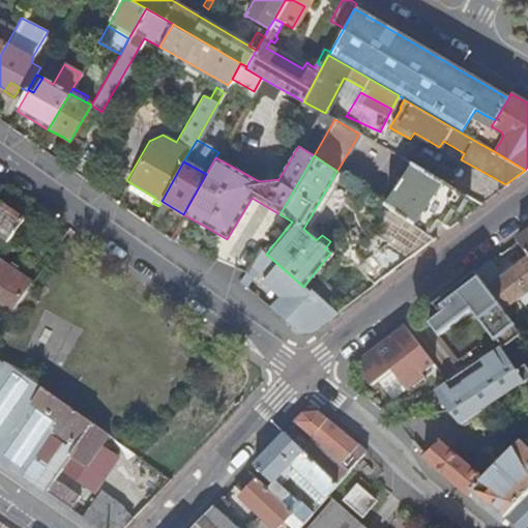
[(384,203),(429,233),(437,218),(443,223),(451,209),(457,212),(466,197),(411,164),(384,203)]
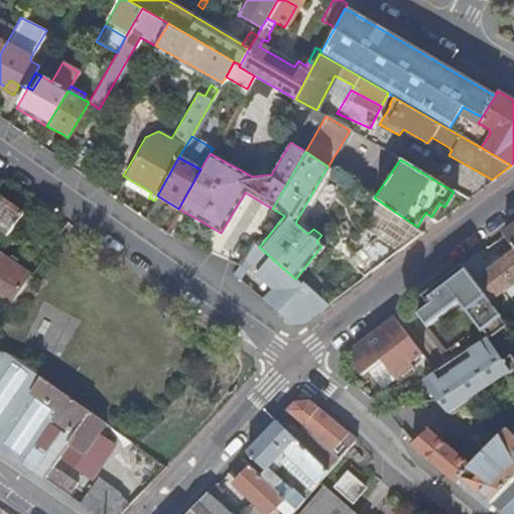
[(23,213),(0,197),(0,227),(9,234),(23,213)]
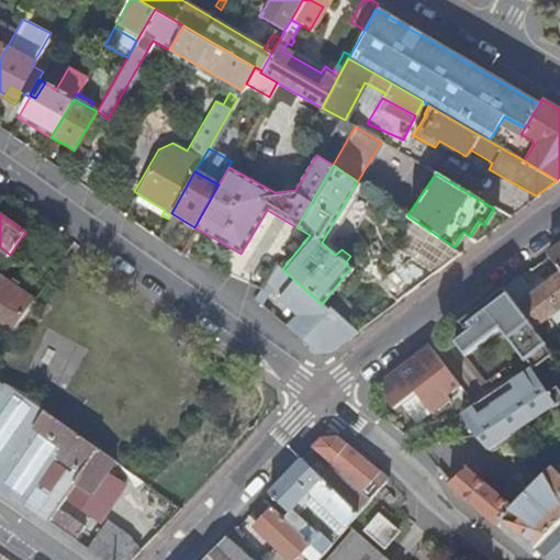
[(559,244),(548,253),(559,269),(559,244)]
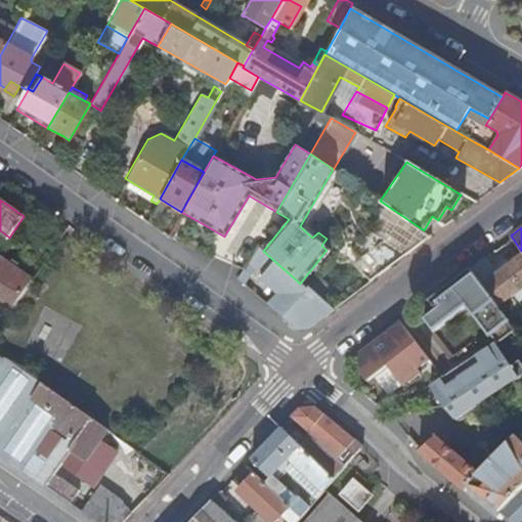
[(9,237),(0,230),(0,243),(4,246),(9,237)]
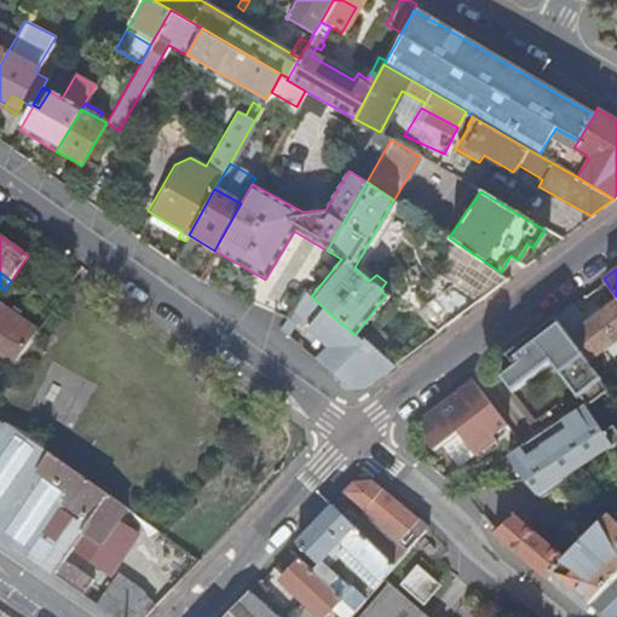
[(300,315),(311,323),(323,307),(311,297),(304,290),(293,310),(300,315)]
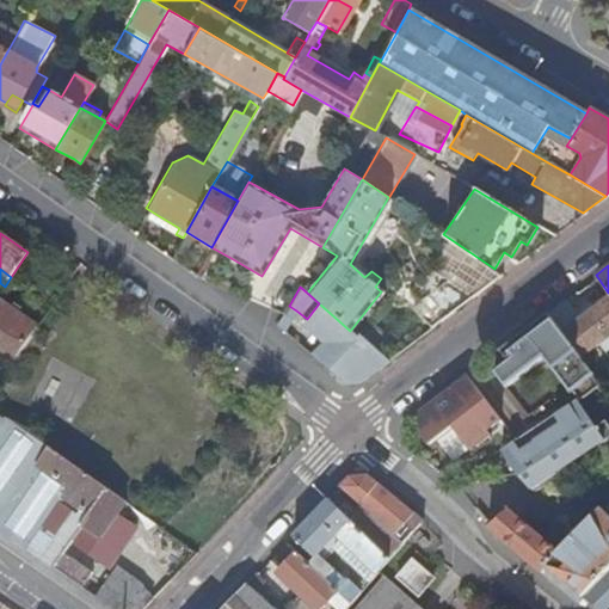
[(565,299),(548,311),(563,330),(580,355),(608,332),(608,294),(592,307),(579,318),(574,312),(565,299)]
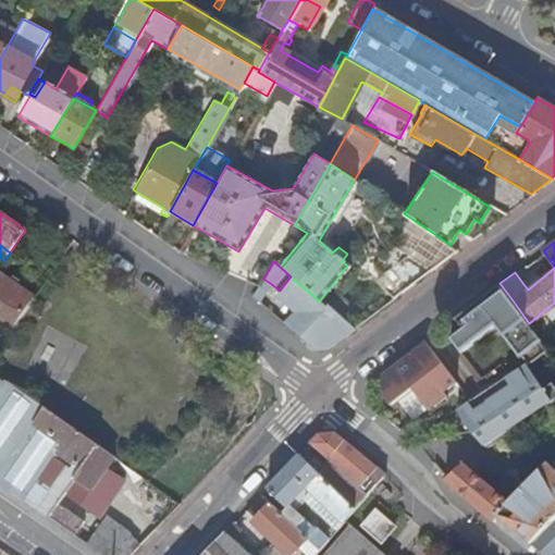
[(0,323),(9,330),(33,296),(0,272),(0,323)]
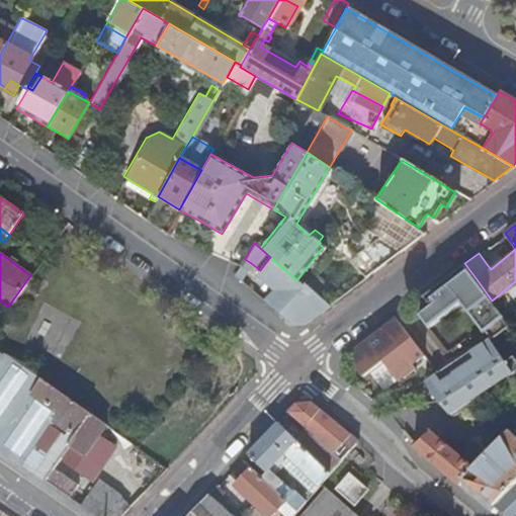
[(498,256),(487,264),(491,269),(502,260),(498,256)]
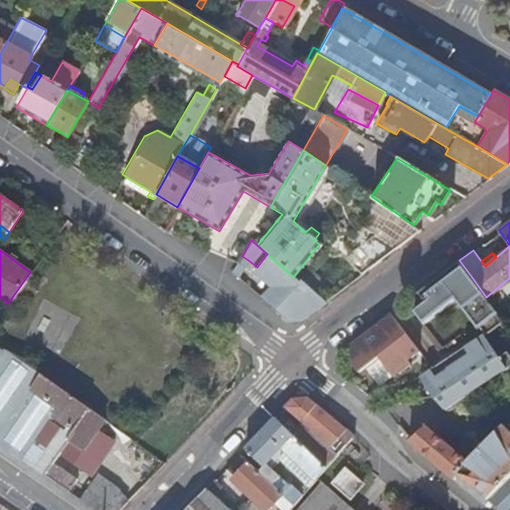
[(298,321),(323,302),(299,281),(296,284),(290,280),(293,277),(267,254),(257,267),(253,271),(270,286),(261,298),(288,321),(298,321)]
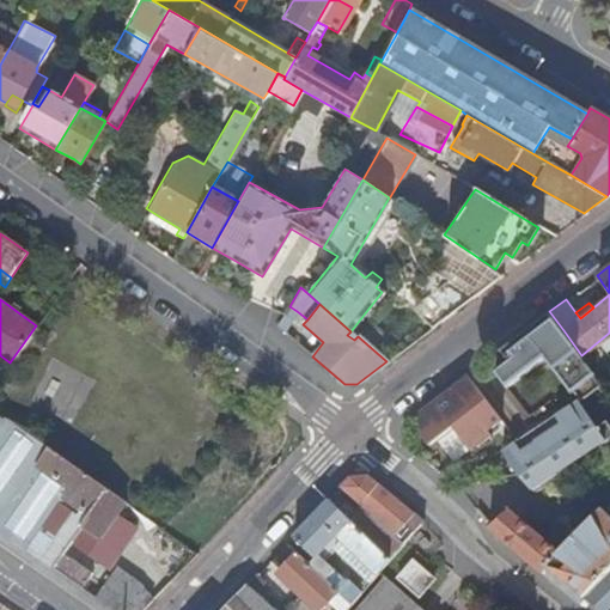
[(276,327),(284,333),(297,311),(290,306),(284,316),(282,316),(276,327)]
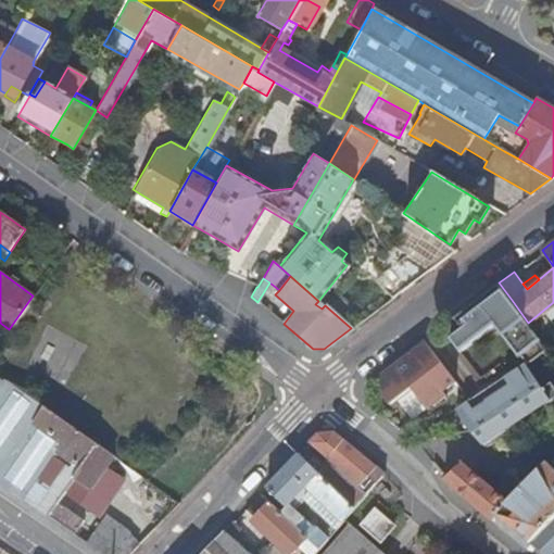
[(541,338),(528,323),(512,300),(499,282),(453,316),(462,328),(450,336),(452,338),(461,350),(494,323),(518,355),(520,354),(541,338)]
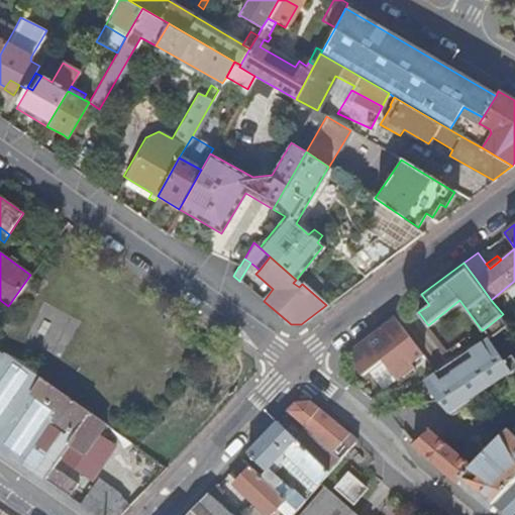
[(354,268),(350,273),(355,277),(359,272),(354,268)]
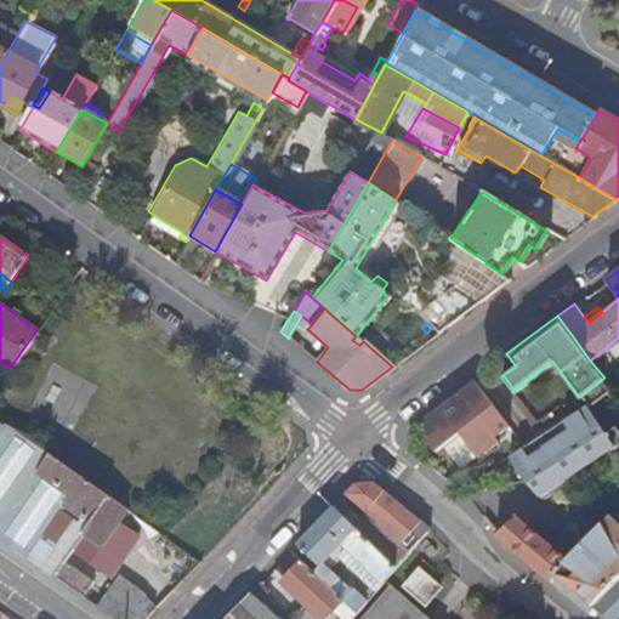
[(612,387),(605,378),(581,396),(589,405),(612,387)]
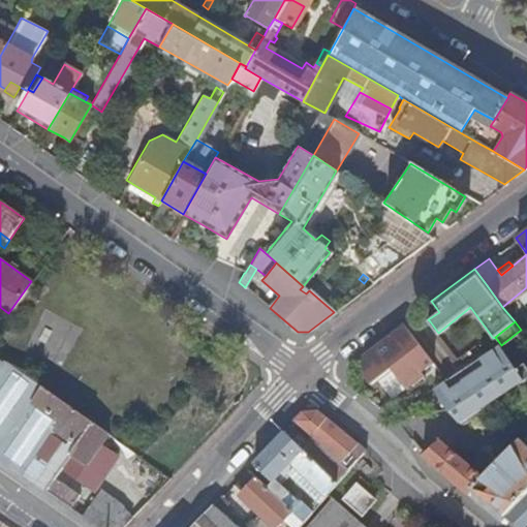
[(405,389),(423,375),(420,371),(431,363),(397,327),(357,357),(355,373),(370,383),(390,368),(405,389)]
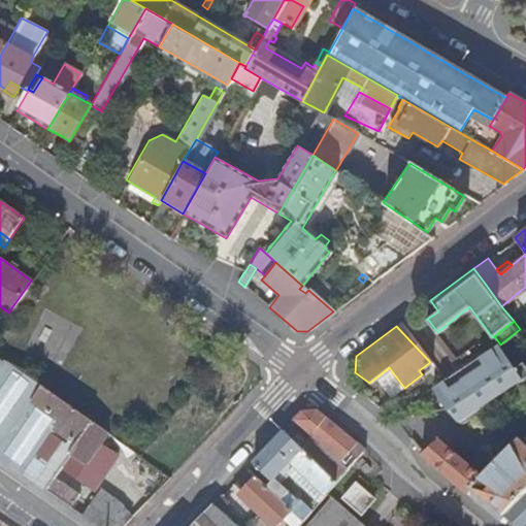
[(496,343),(432,387),(440,399),(439,399),(445,407),(444,407),(458,423),(525,379),(525,365),(523,362),(515,367),(496,343)]
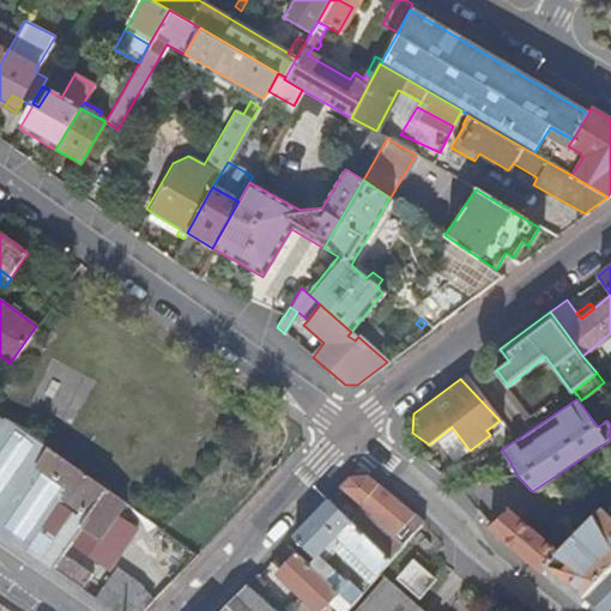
[(115,516),(125,502),(4,418),(0,423),(0,531),(18,544),(82,588),(92,573),(82,566),(88,557),(113,555),(128,532),(115,516)]
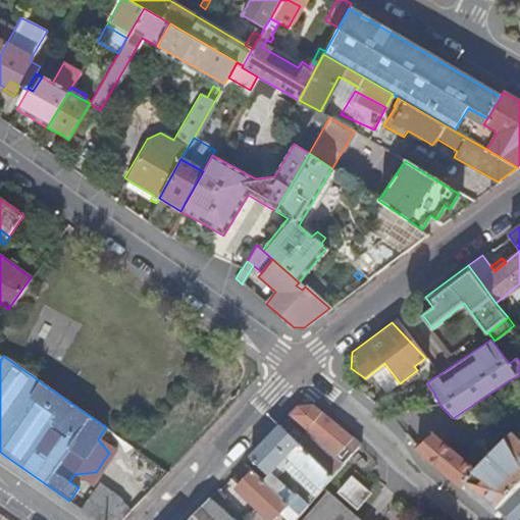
[(332,475),(350,456),(360,444),(313,404),(297,407),(290,414),(310,431),(299,444),(332,475)]
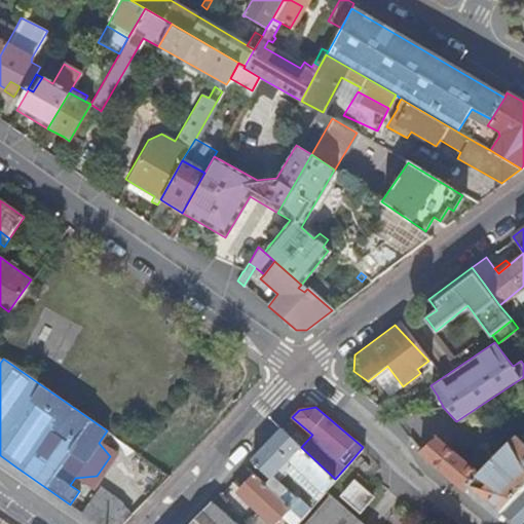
[(291,427),(286,423),(282,428),(287,433),(291,427)]
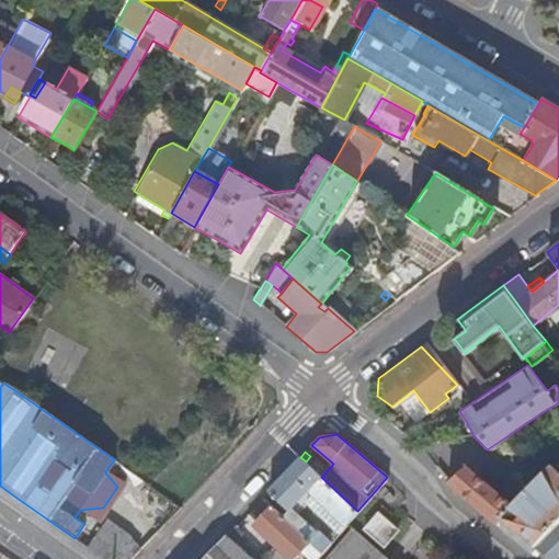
[(339,532),(357,511),(321,477),(306,461),(300,457),(269,490),(288,510),(283,516),(321,552),(331,542),(320,532),(312,528),(293,508),(306,493),(316,502),(312,505),(339,532)]
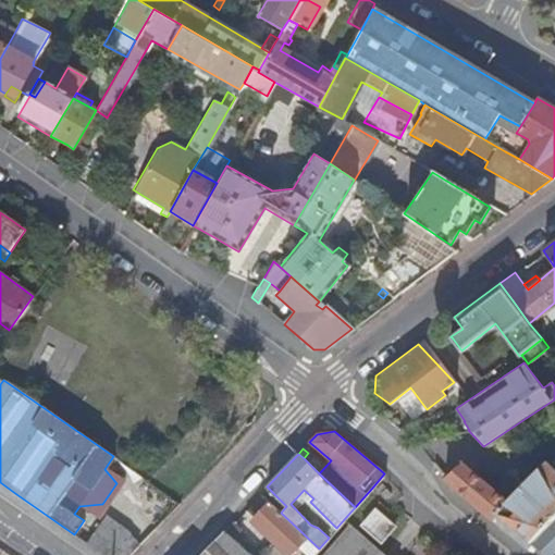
[(443,478),(523,546),(554,516),(554,470),(545,460),(507,501),(461,463),(443,478)]
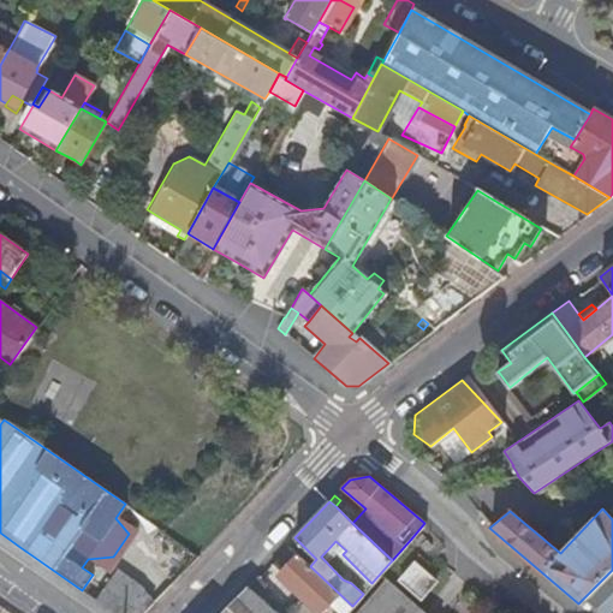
[(412,537),(424,549),(430,543),(420,531),(412,537)]
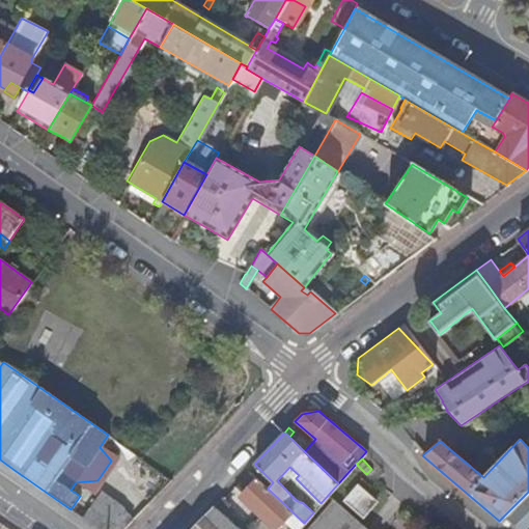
[(249,470),(234,485),(244,494),(258,478),(249,470)]
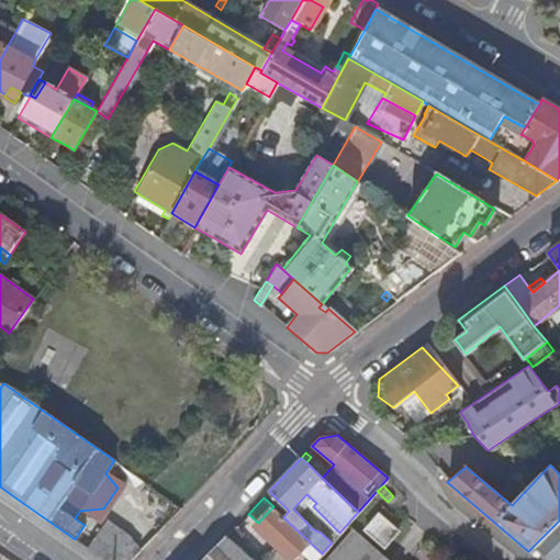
[(277,545),(262,559),(315,559),(322,553),(283,517),(273,506),(258,523),(256,525),(277,545)]
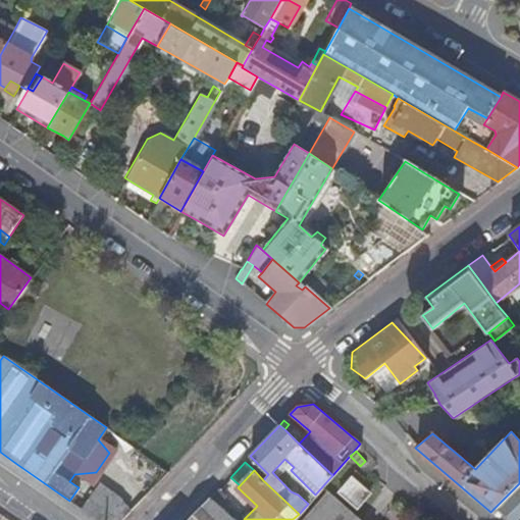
[(356,507),(369,492),(351,476),(339,491),(356,507)]
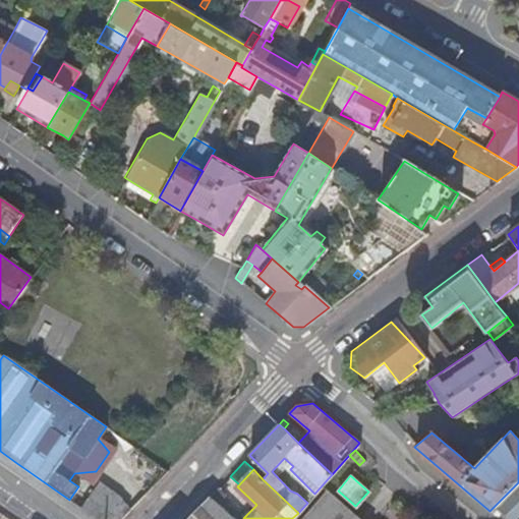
[(118,518),(127,511),(119,498),(97,482),(80,507),(97,518),(118,518)]
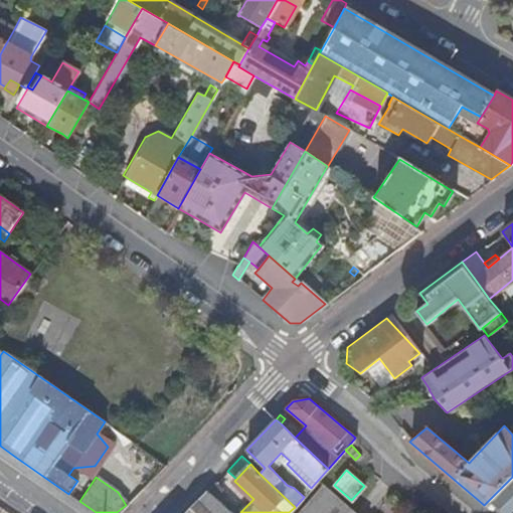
[(512,512),(512,477),(484,505),(490,510),(494,506),(502,512),(512,512)]
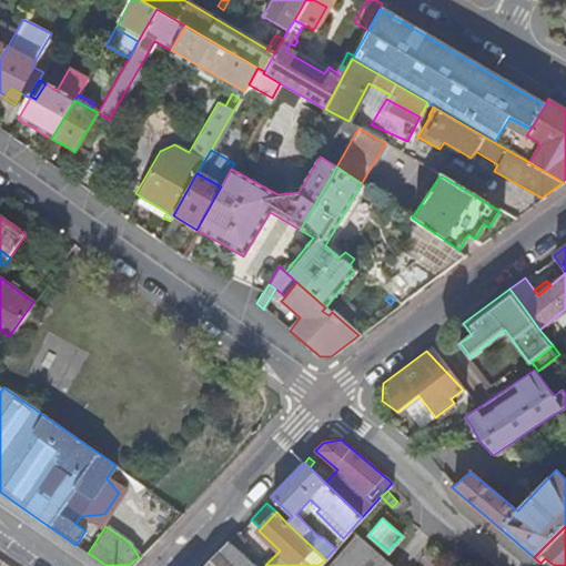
[(391,565),(355,534),(326,565),(391,565)]
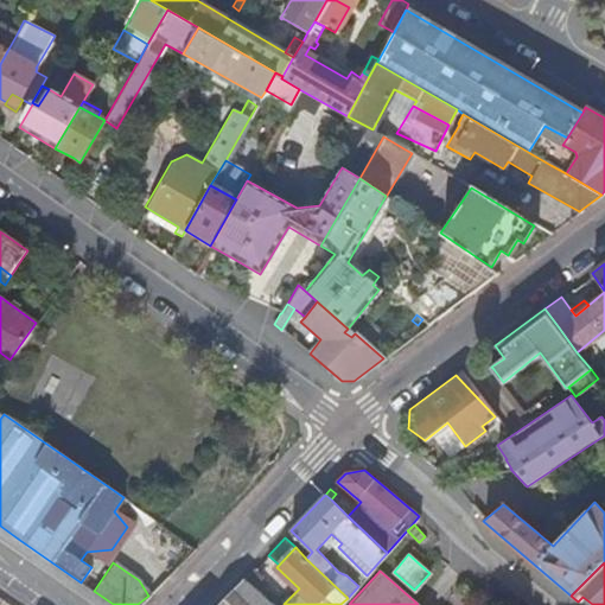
[(260,583),(250,574),(246,579),(255,587),(260,583)]
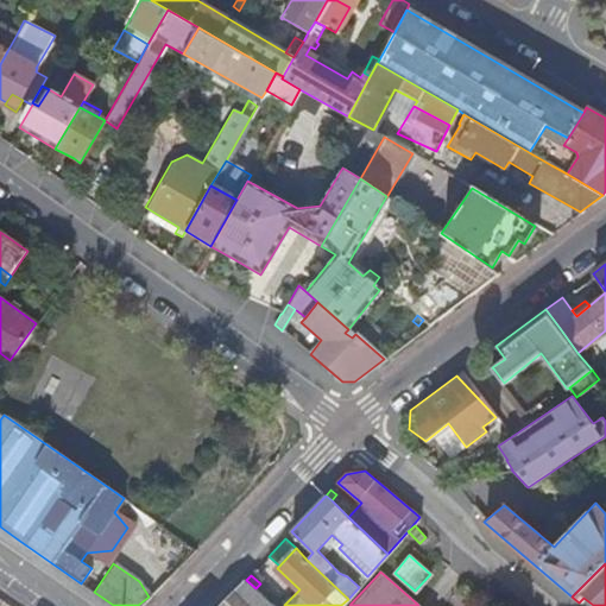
[(275,605),(256,588),(246,580),(221,605),(275,605)]
